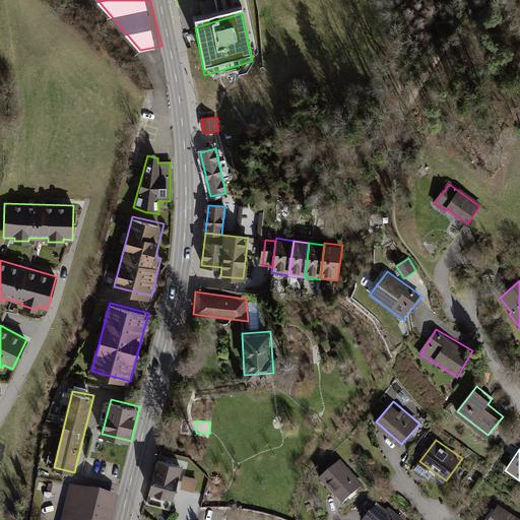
[(181,463),(155,457),(144,503),(169,511),(181,463)]
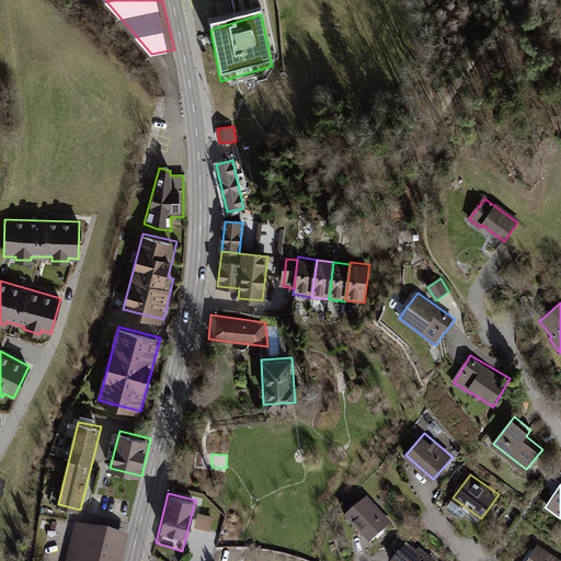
[(366,502),(347,518),(370,544),(392,524),(379,510),(376,512),(366,502)]
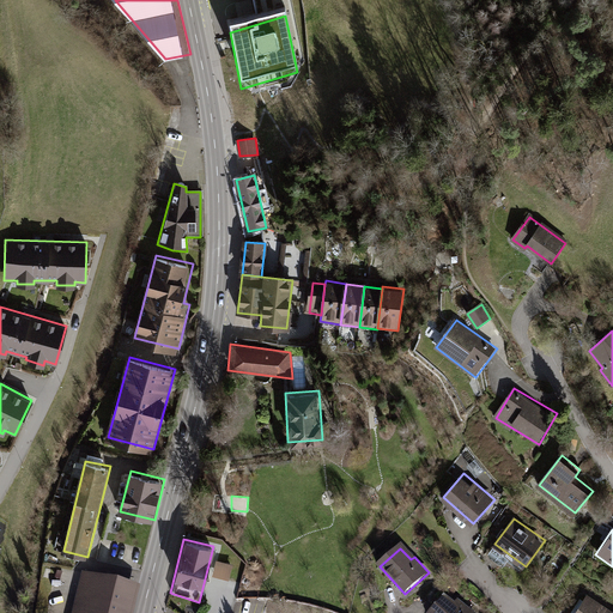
[(236,566),(218,560),(214,575),(231,580),(236,566)]
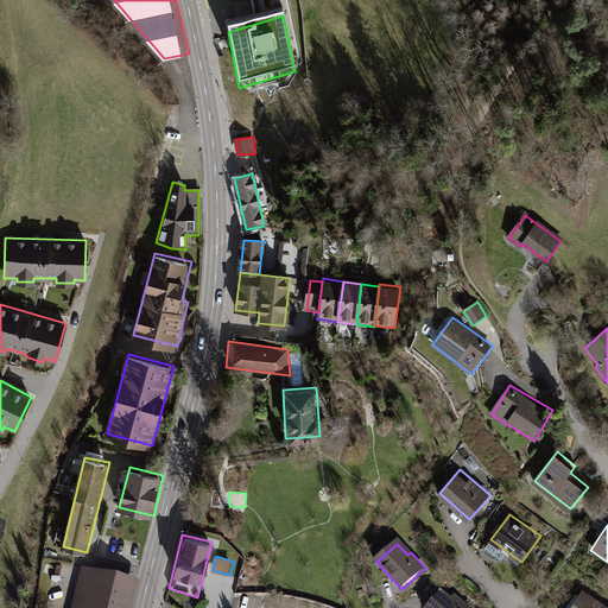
[(127,607),(134,583),(83,570),(74,607),(127,607)]
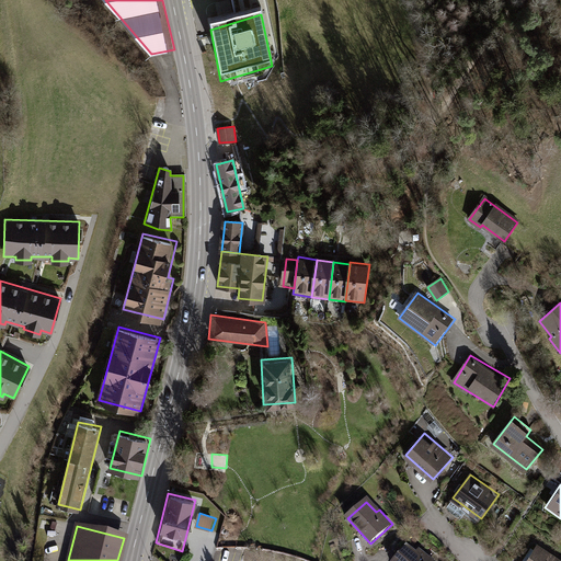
[(434,560),(409,541),(393,560),(434,560)]
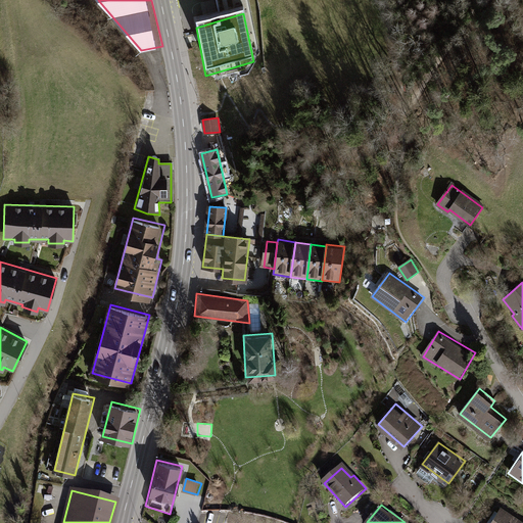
[(522,522),(522,521),(502,508),(491,522),(522,522)]
